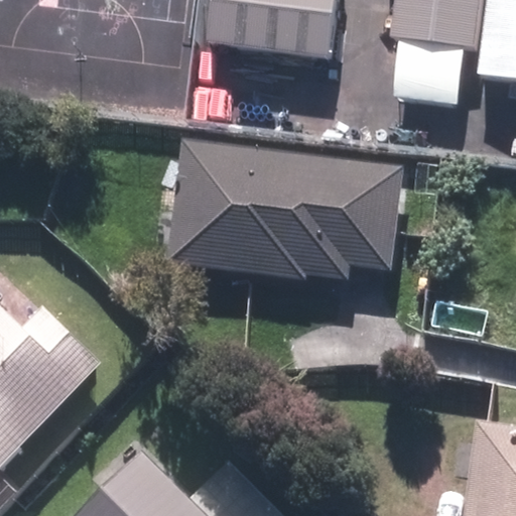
[(222,0),(218,42),(339,55),(344,0),(222,0)]
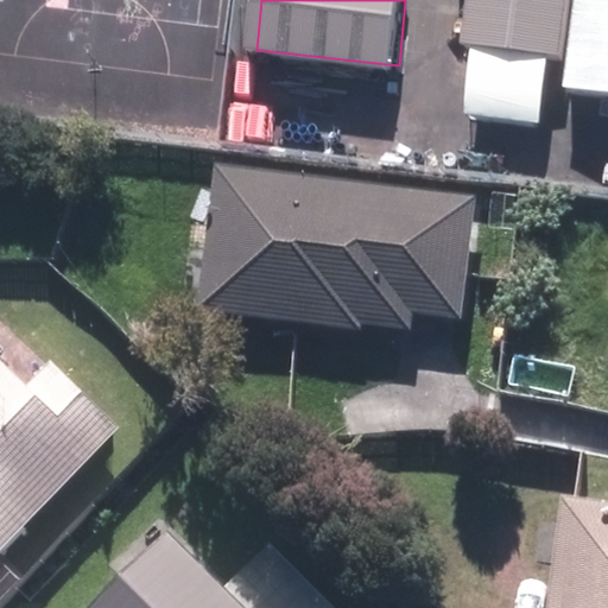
[(461,0),(456,55),(562,67),(569,0),(461,0)]
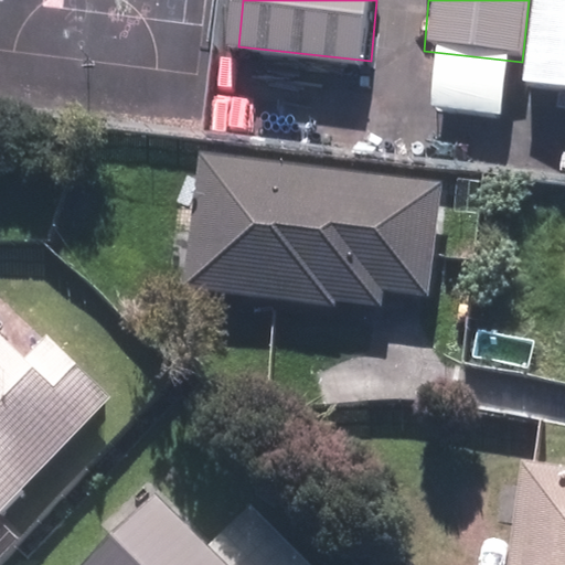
[(564,85),(564,0),(529,0),(522,62),(520,81),(564,85)]
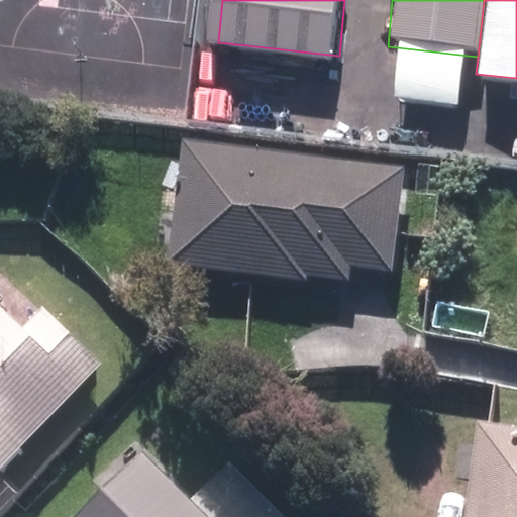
[(403,167),(181,138),(165,264),(307,282),(308,275),(348,280),(350,264),(390,269),(403,167)]
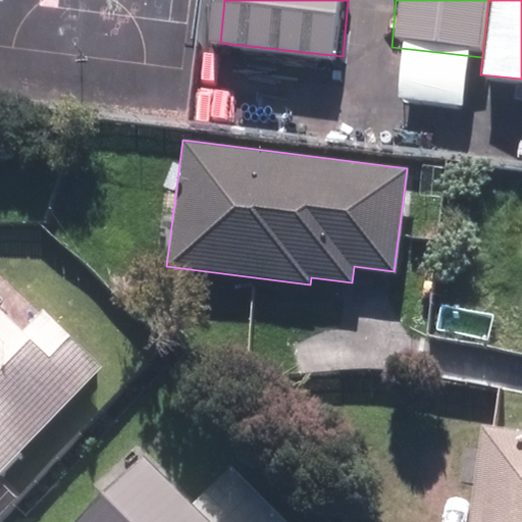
[(0,470),(101,367),(42,310),(20,332),(0,312),(0,470)]
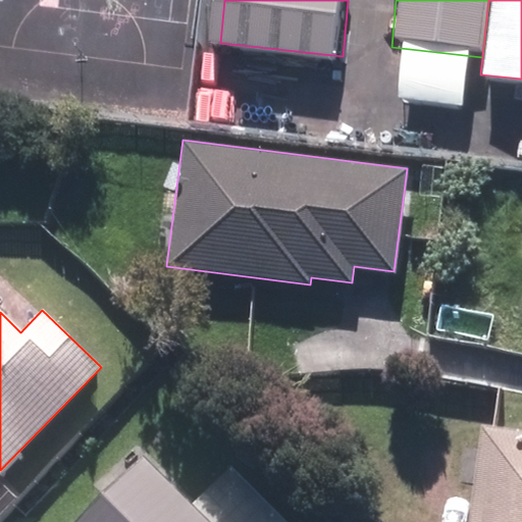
[(521,521),(521,431),(484,427),(473,521),(521,521)]
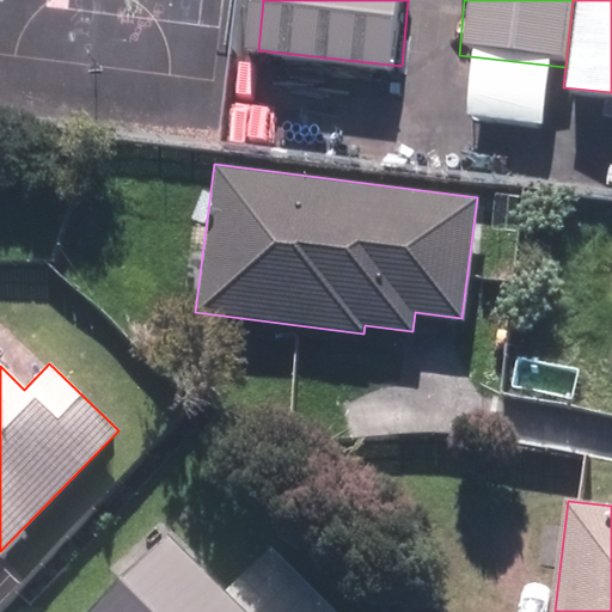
[(111,611),(341,611),(279,549),(238,589),(187,538),(111,611)]
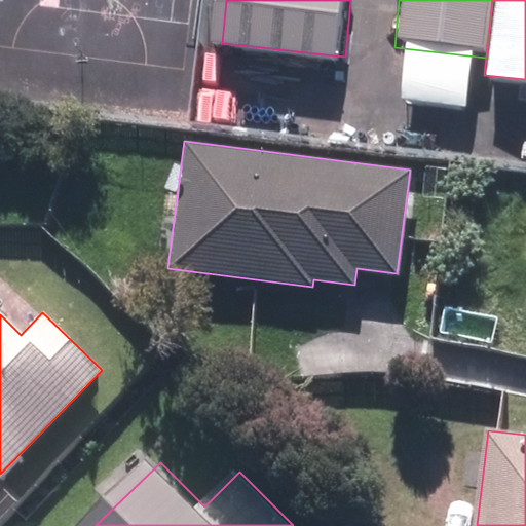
All buildings are outlined.
